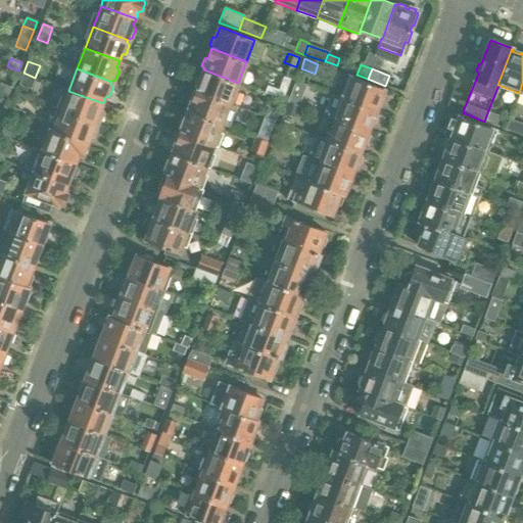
[(196,89),(195,90),(230,103),(238,83),(203,69),(200,78),(196,79),(193,87),(196,89)]
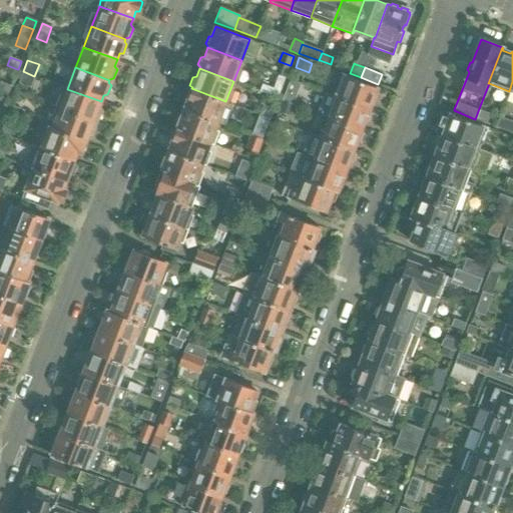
[(34,76),(23,71),(19,83),(30,87),(34,76)]
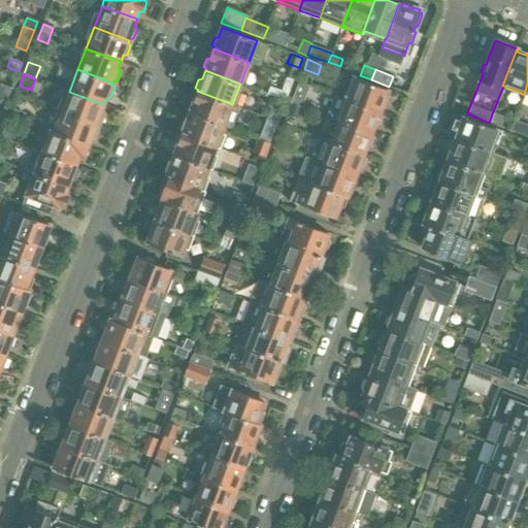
[(353,77),(344,99),(380,112),(383,104),(387,103),(389,96),(387,93),(388,91),(353,77)]
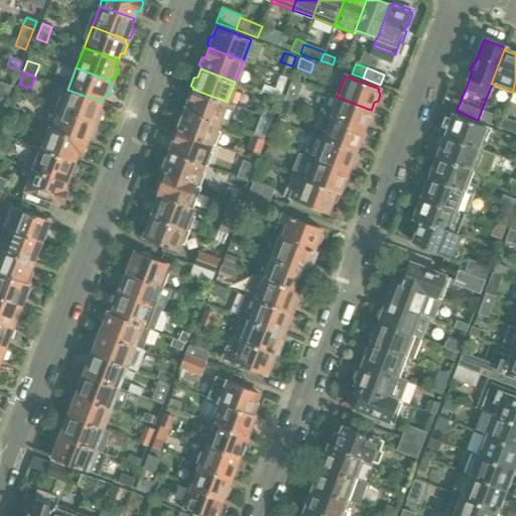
[(283,86),(275,82),(270,96),(278,99),(283,86)]
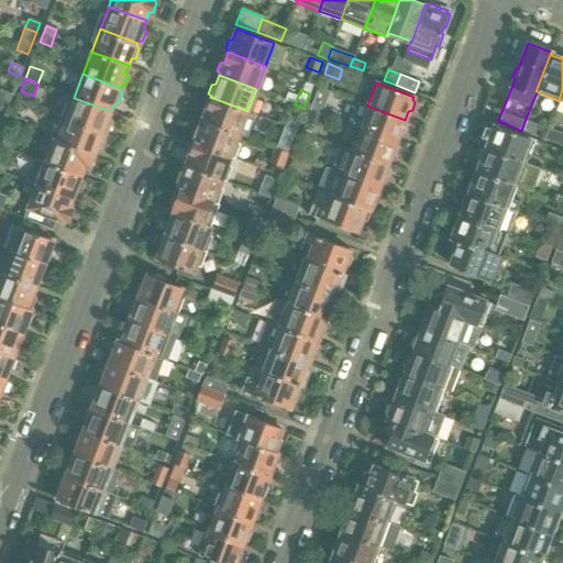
[(0,90),(0,107),(7,110),(12,95),(0,90)]
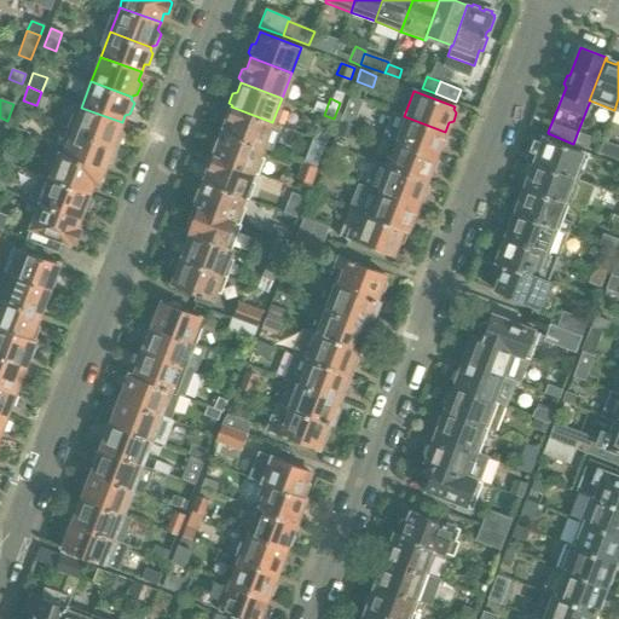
[(223,131),(221,133),(262,148),(272,122),(231,106),(227,117),(223,119),(220,127),(223,131)]
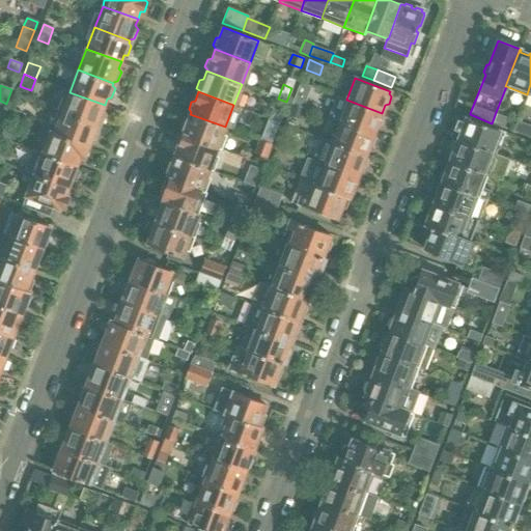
[(70,92),(61,113),(96,127),(98,124),(102,123),(105,114),(103,111),(105,105),(70,92)]
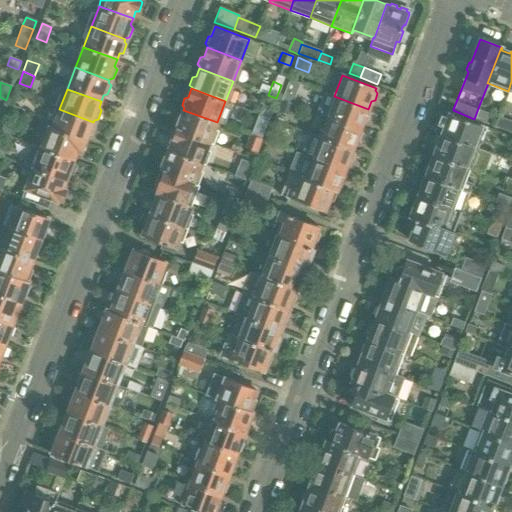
[(285,91),(281,100),(291,103),(294,95),(285,91)]
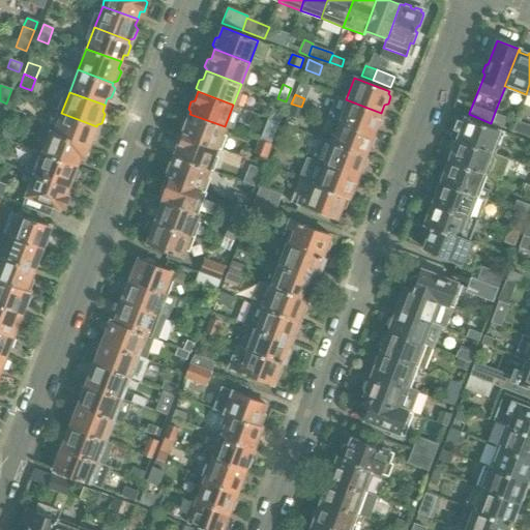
[(328,116),(339,120),(373,134),(376,125),(380,125),(383,117),(380,114),(381,113),(346,99),(336,95),(328,116)]
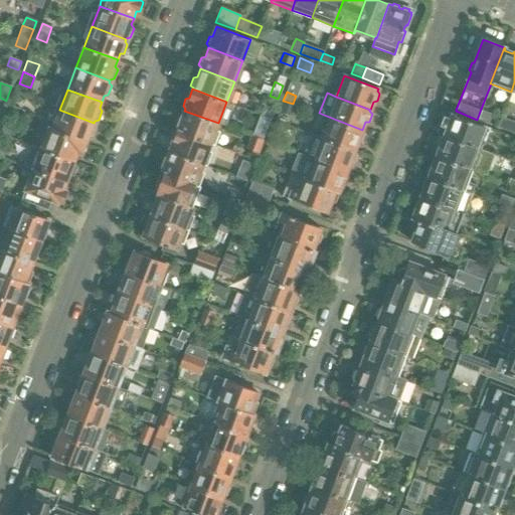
[(282,125),(285,126),(288,127),(295,105),(293,104),(283,101),(276,122),(282,125)]
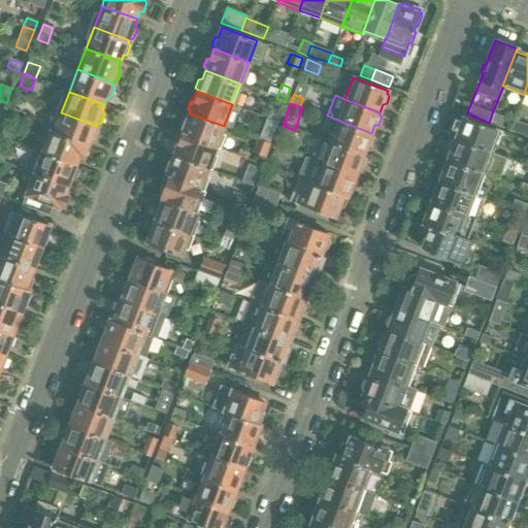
[(25,113),(11,108),(8,117),(22,122),(25,113)]
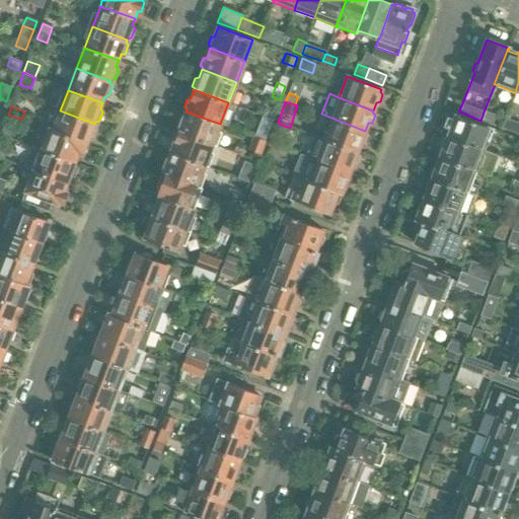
[(267,106),(264,115),(273,118),(276,109),(267,106)]
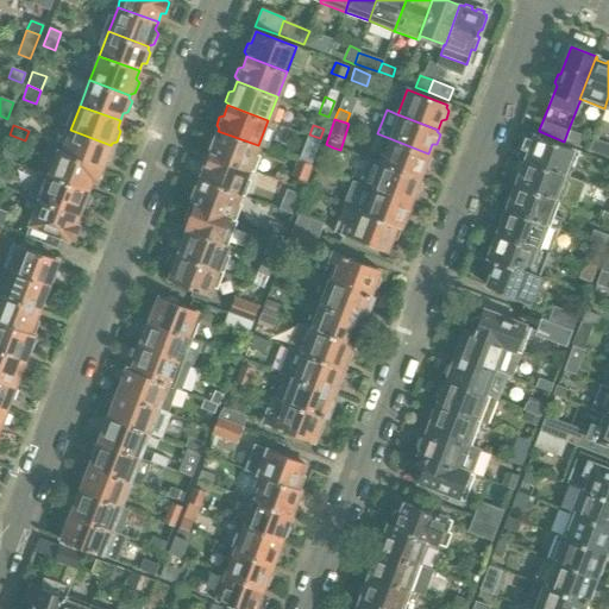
[(564,142),(575,145),(579,132),(569,129),(564,142)]
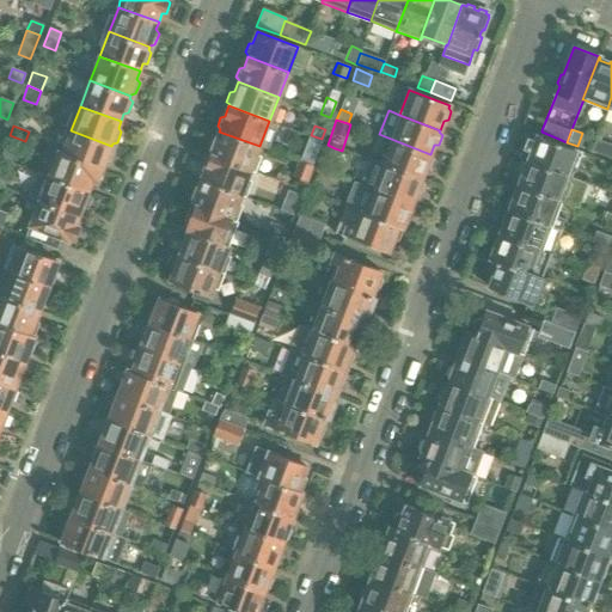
[(57,151),(56,153),(102,170),(105,163),(110,161),(114,151),(111,147),(111,146),(71,130),(62,153),(57,151)]
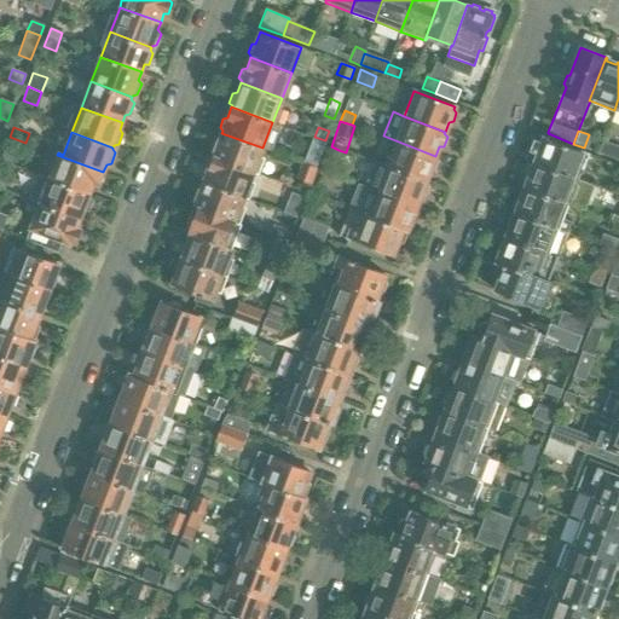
[(213,156),(212,157),(253,173),(262,148),(221,133),(218,143),(213,144),(210,152),(213,156)]
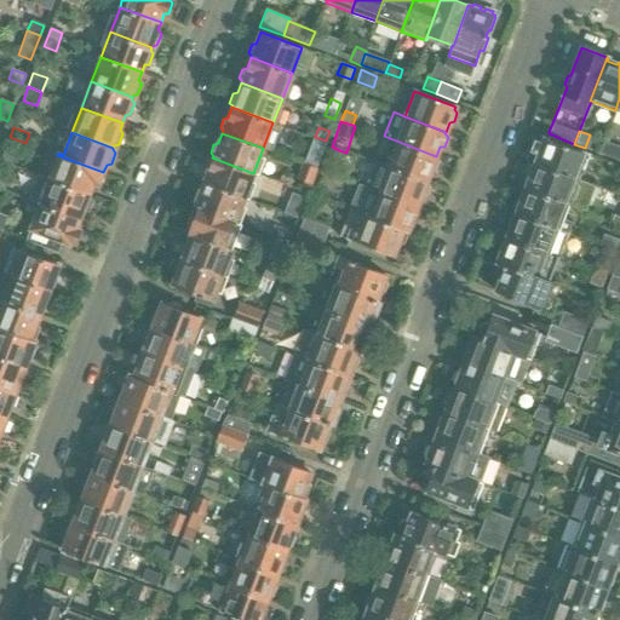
[(326,141),(315,137),(309,151),(320,156),(326,141)]
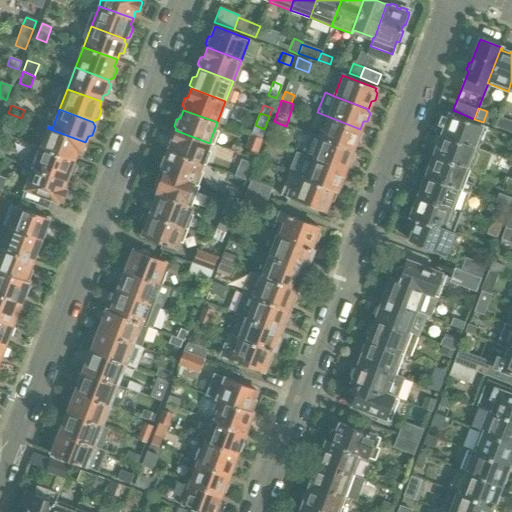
[(445,128),(443,134),(477,147),(484,127),(451,114),(450,116),(446,117),(443,125),(445,128)]
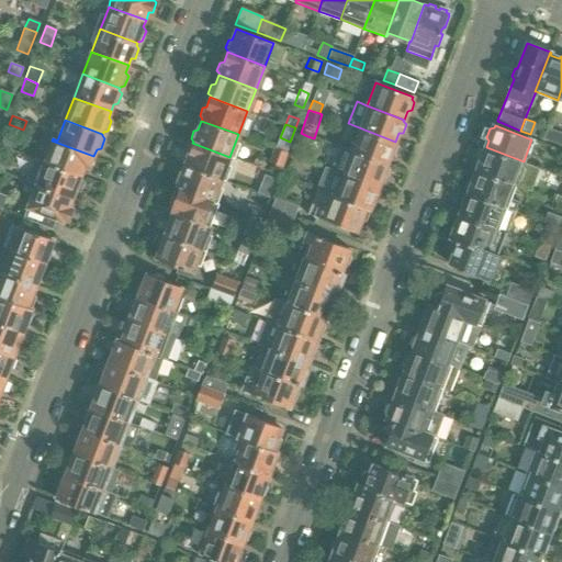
[(359,127),(350,149),(386,164),(390,156),(394,155),(397,147),(394,144),(395,142),(359,127)]
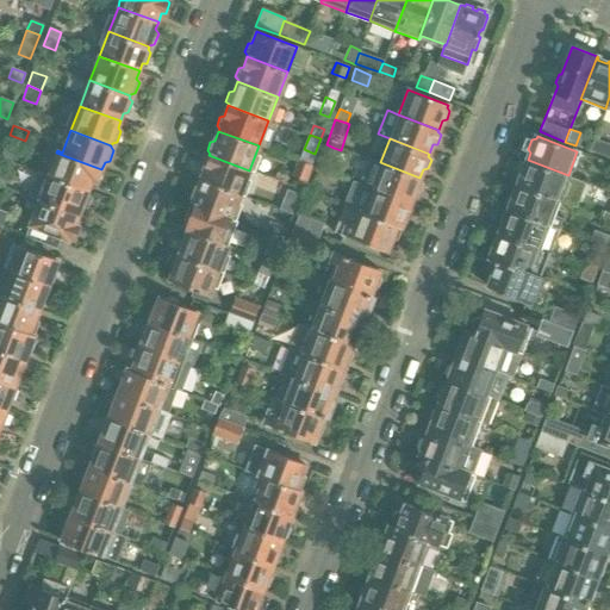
[(590,151),(598,155),(609,159),(609,144),(603,142),(595,138),(590,151)]
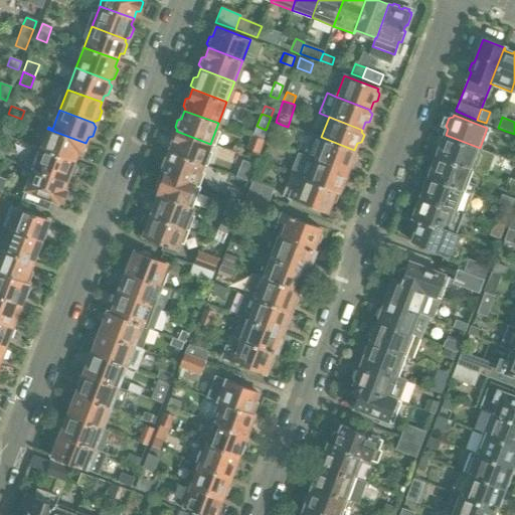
[(276,122),(268,142),(275,145),(282,125),(276,122)]
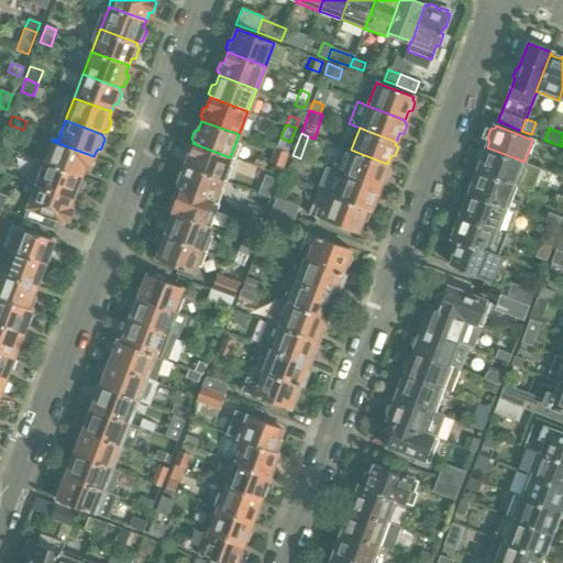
[(3,139),(0,145),(0,146),(11,152),(14,143),(3,139)]
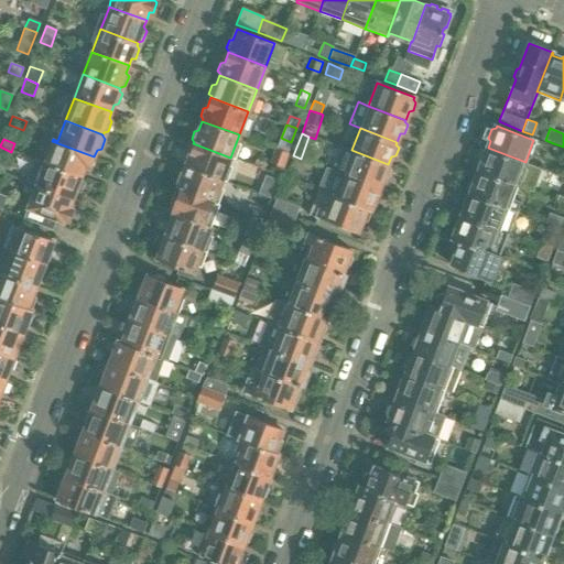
[(52,141),(44,163),(80,177),(84,170),(89,169),(94,156),(52,141)]
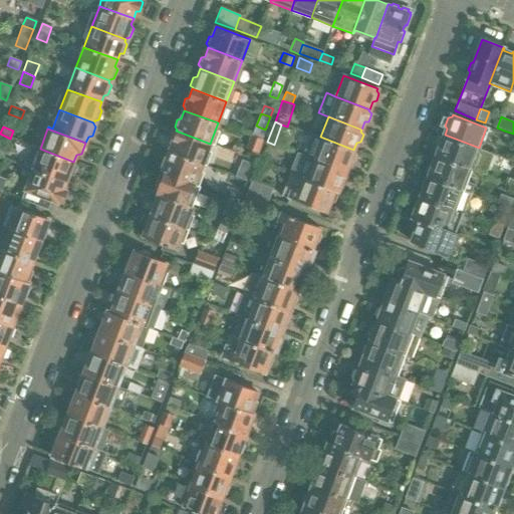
[(169,151),(168,152),(202,165),(210,144),(176,131),(173,140),(170,140),(167,148),(169,151)]
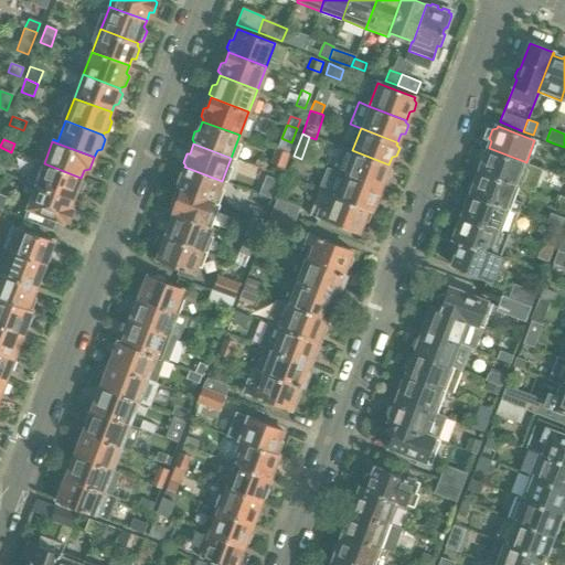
[(483,164),(480,172),(516,187),(526,162),(489,148),(488,151),(484,152),(480,161),(483,164)]
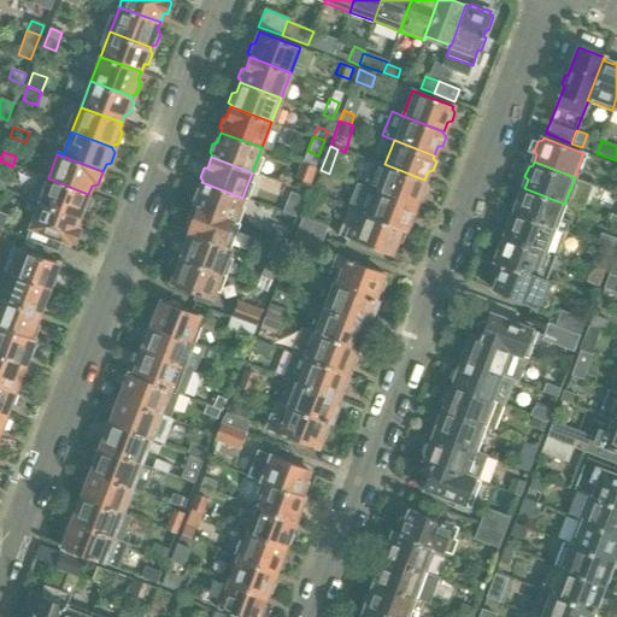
[(295,178),(309,183),(311,184),(317,169),(301,163),(295,178)]
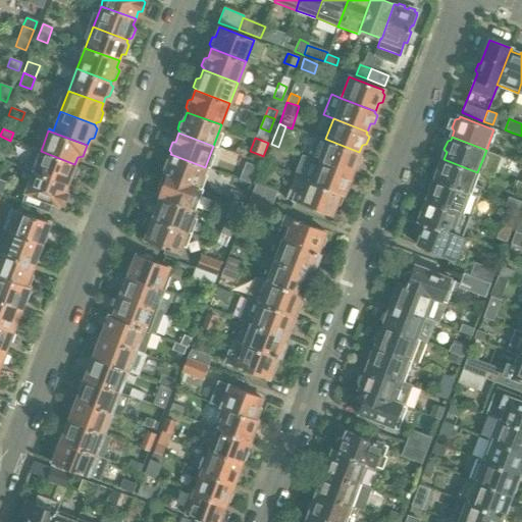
[(310,149),(307,157),(351,174),(354,165),(358,165),(361,157),(359,153),(359,152),(325,139),(320,152),(310,149)]
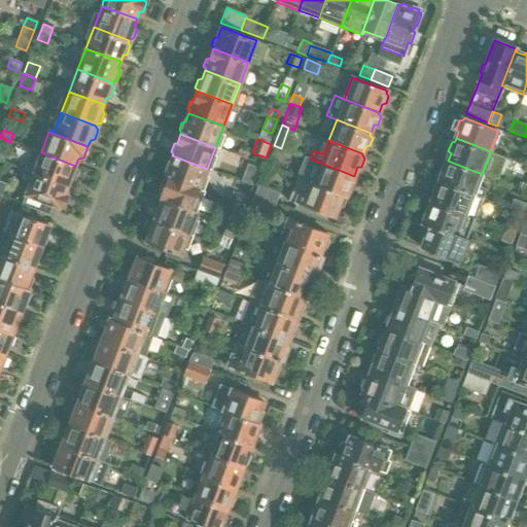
[(41,152),(33,174),(68,187),(70,180),(74,180),(78,171),(75,167),(75,166),(41,152)]
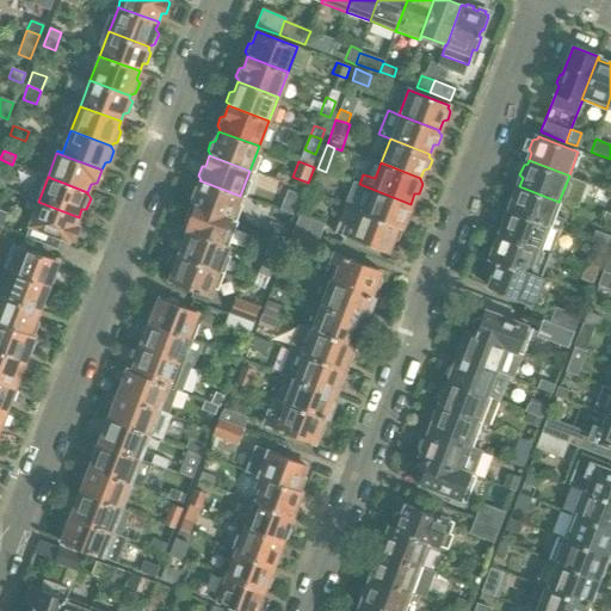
[(191,203),(190,204),(230,220),(240,196),(199,180),(196,190),(192,191),(189,199),(191,203)]
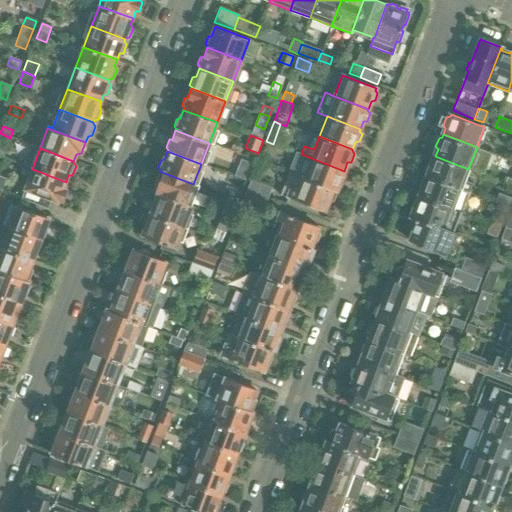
[(298,153),(290,173),(299,176),(299,178),(336,192),(337,189),(341,188),(344,181),(341,178),(344,171),(301,154),(298,153)]
